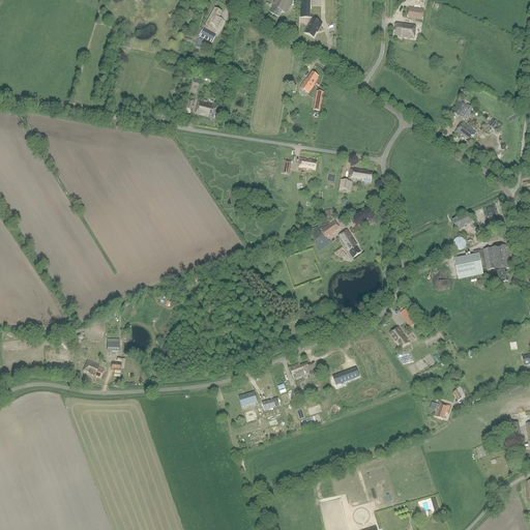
[(285,13),(291,0),(274,0),(272,5),(273,5),(272,8),(270,12),(278,17),(282,11),(285,13)]
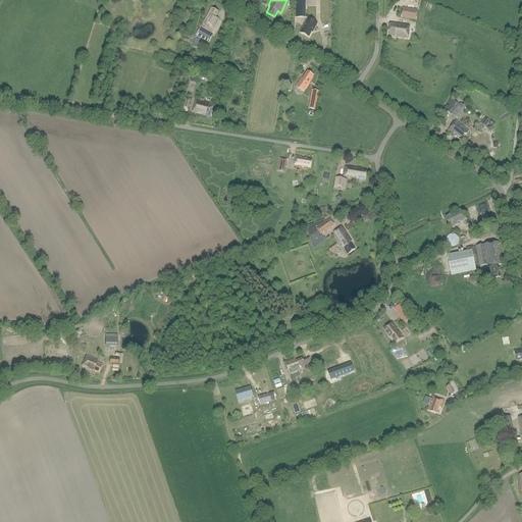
[(296,0),(296,17),(306,17),(305,0),(296,0)]
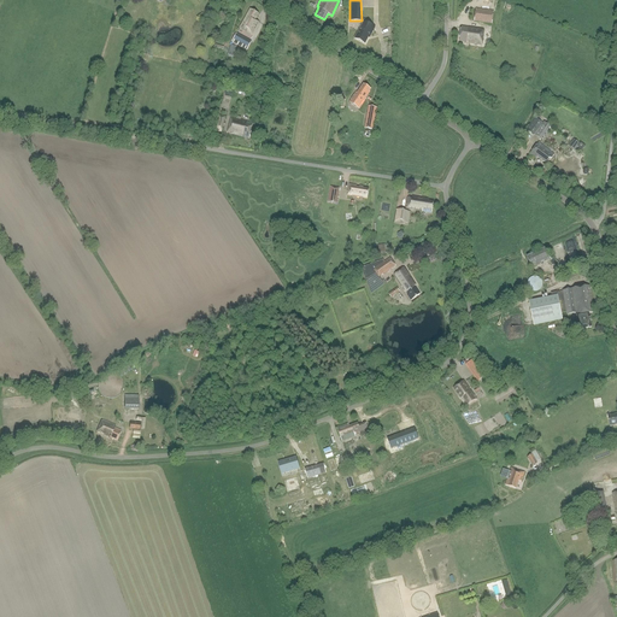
[(475,21),(492,24),(494,11),(476,9),(475,21)]
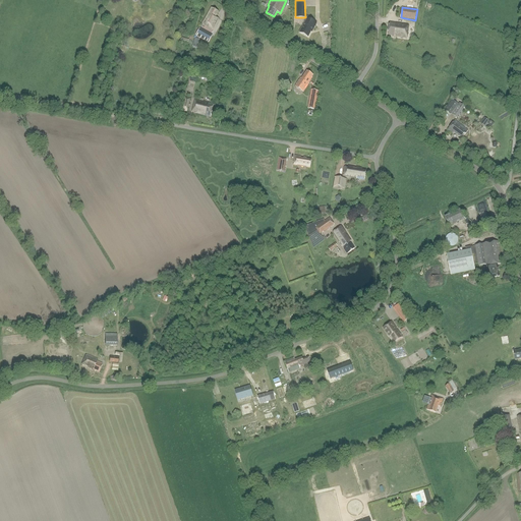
[(213,30),(219,19),(216,17),(219,12),(211,8),(203,23),(213,30)]
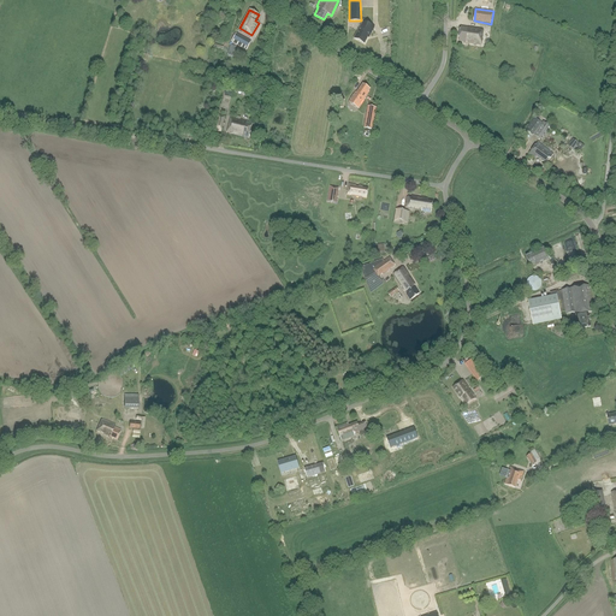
[(369,37),(374,27),(363,22),(354,39),(365,43),(368,37),(369,37)]
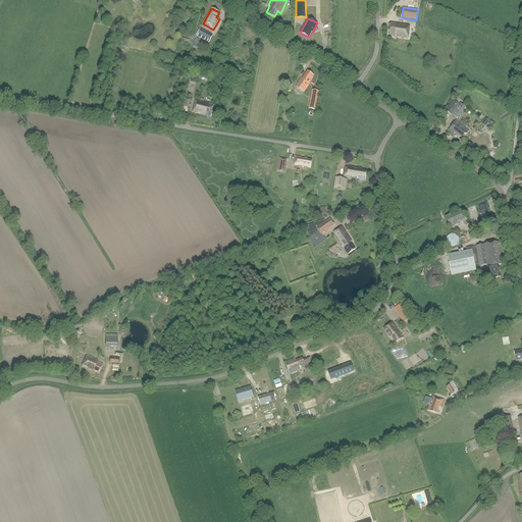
[(409,25),(390,22),(388,35),(393,36),(408,38),(409,25)]
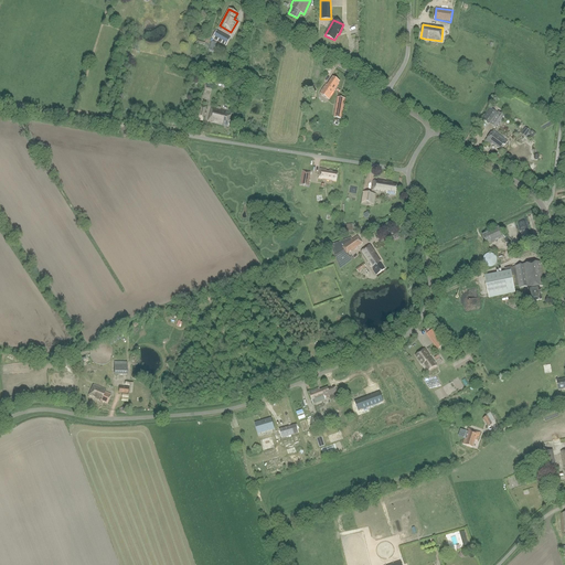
[(217,31),(212,39),(226,46),(231,39),(217,31)]
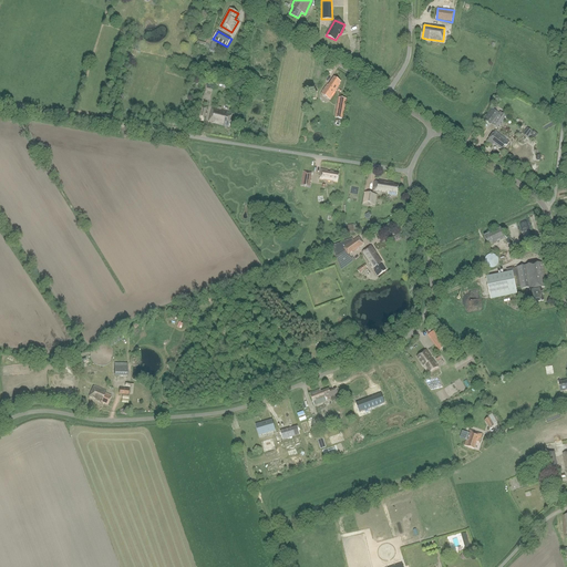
[(339,84),(341,81),(334,78),(329,85),(328,84),(322,92),(331,99),(337,91),(336,90),(340,84),(339,84)]
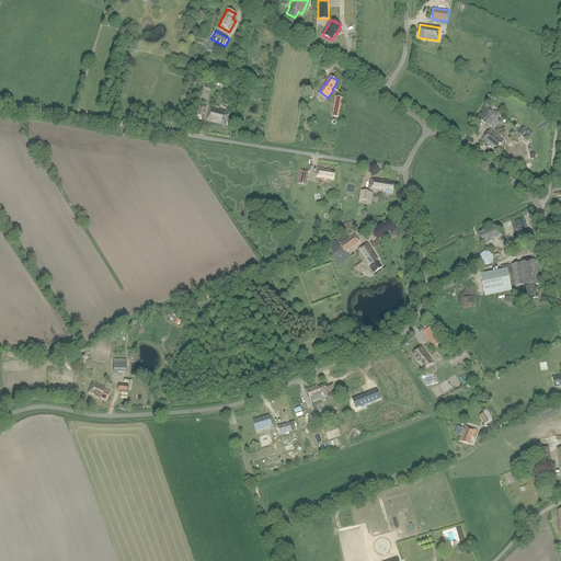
[(335,96),(333,112),(336,113),(335,117),(339,118),(342,98),(335,96)]
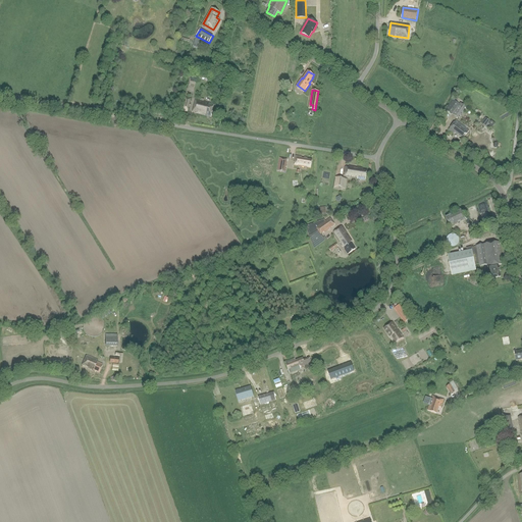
[(180,110),(188,112),(191,98),(185,96),(180,110)]
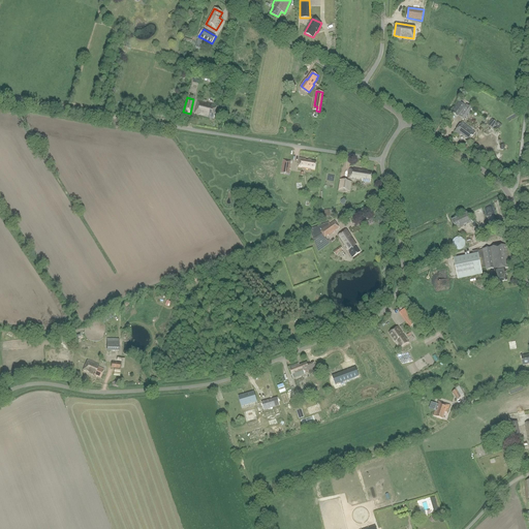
[(198,101),(195,115),(214,119),(217,105),(198,101)]
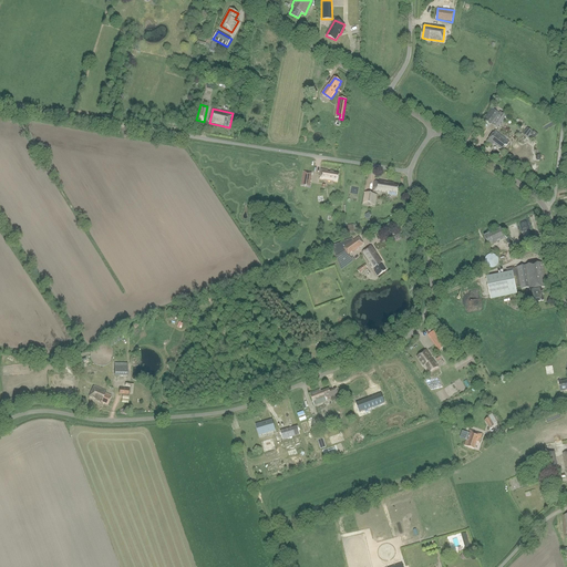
[(498,113),(492,109),(483,119),(491,124),(491,123),(498,129),(507,117),(500,112),(498,113)]
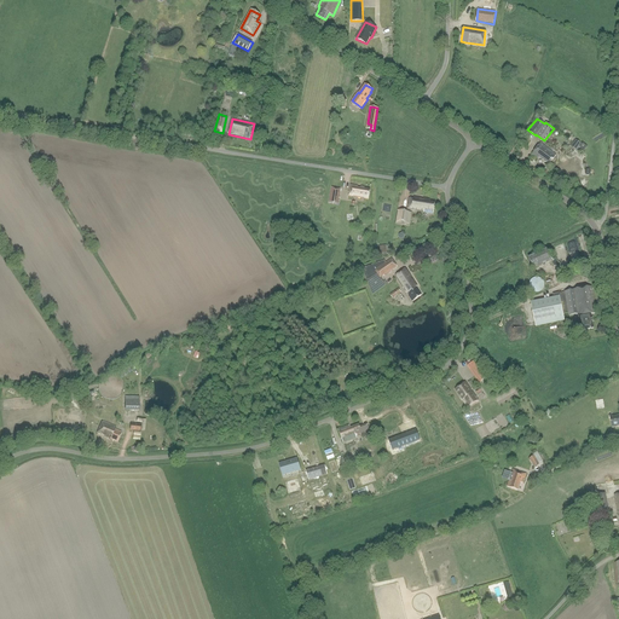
[(576,140),(572,146),(577,150),(579,146),(584,151),(588,146),(583,143),(582,144),(580,144),(576,140)]
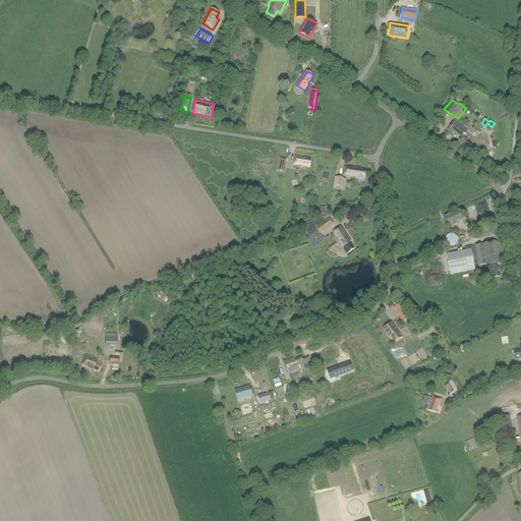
[(462,138),(468,130),(467,129),(467,130),(465,128),(455,120),(448,130),(453,134),(454,132),(462,138)]
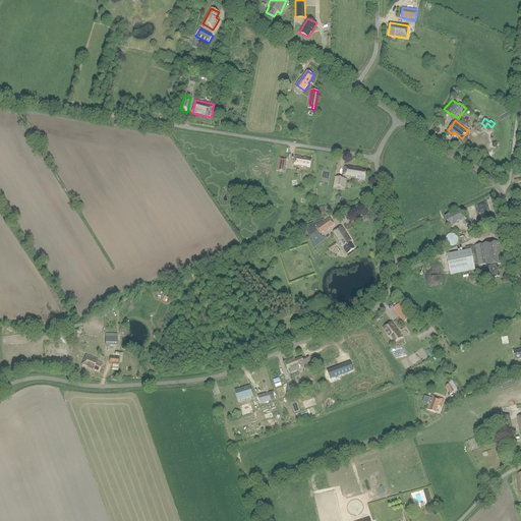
[(310,168),(311,161),(306,160),(307,158),(304,157),(304,159),(301,159),(301,157),(295,156),(293,166),(310,168)]
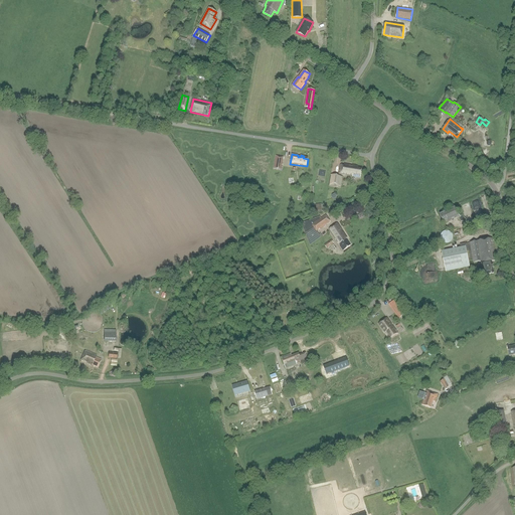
[(276,155),(274,168),(281,170),(284,157),(276,155)]
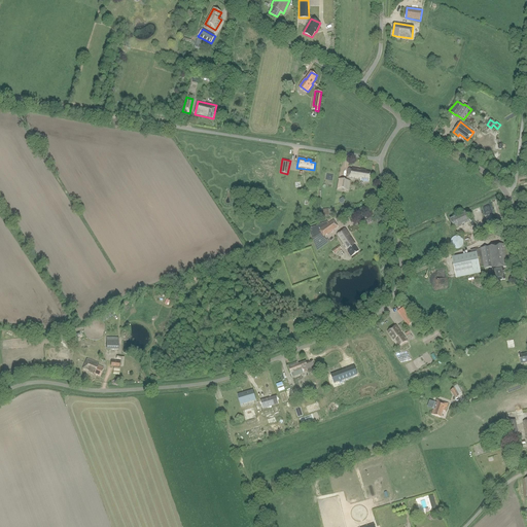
[(369,183),(370,173),(364,172),(364,170),(360,170),(360,171),(357,170),(357,169),(352,168),(351,169),(348,169),(347,179),(362,181),(362,182),(369,183)]
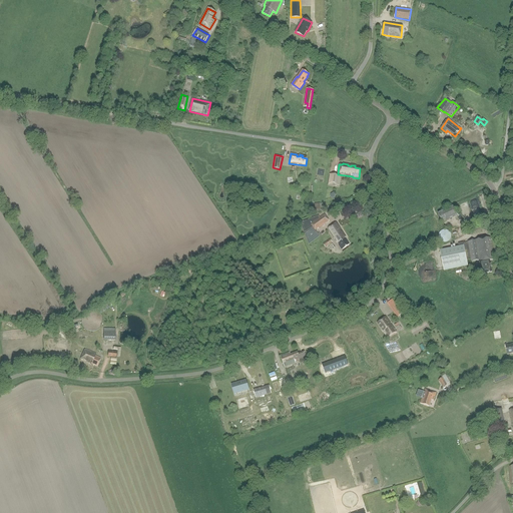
[(342,176),(330,174),(328,185),(339,187),(339,186),(340,186),(342,176)]
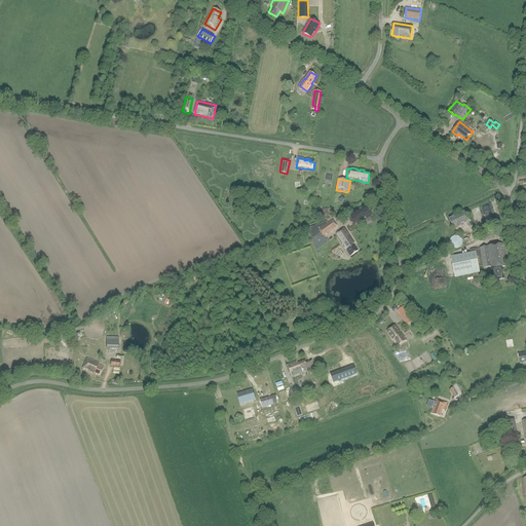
[(449,218),(454,228),(470,221),(464,211),(449,218)]
